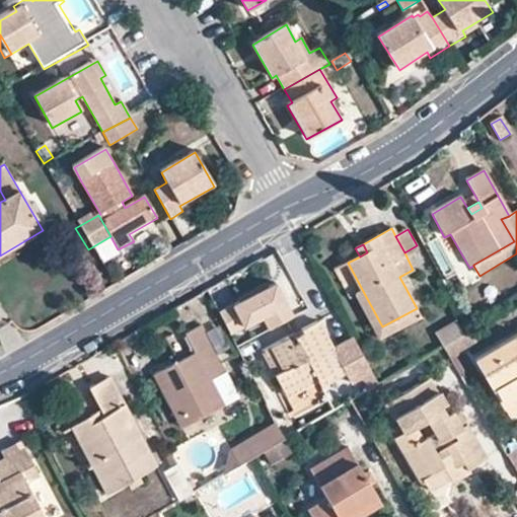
[(334,271),(350,300),(364,293),(348,263),(334,271)]
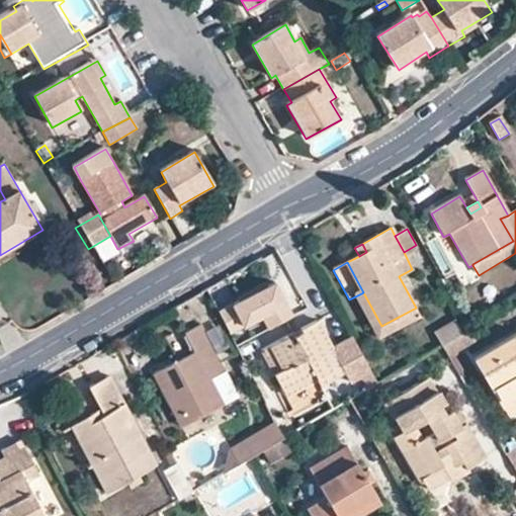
[(274,283),(219,313),(230,334),(252,322),(259,335),(292,317),(274,283)]
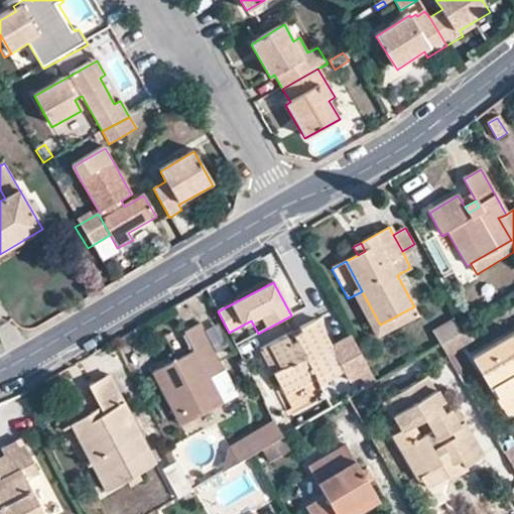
[(354,295),(377,340),(419,316),(414,306),(380,325),(362,291),(354,295)]
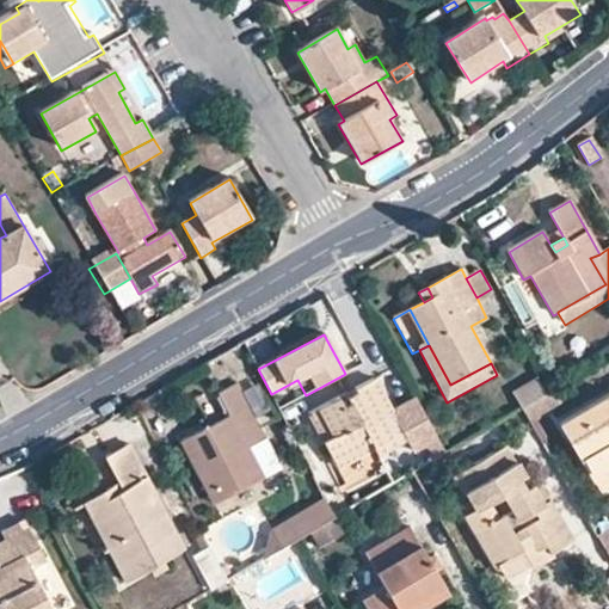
[(437,438),(416,399),(392,412),(374,380),(357,388),(360,393),(350,398),(352,403),(344,407),(339,398),(309,413),(338,467),(375,447),(381,455),(407,441),(413,451),(437,438)]
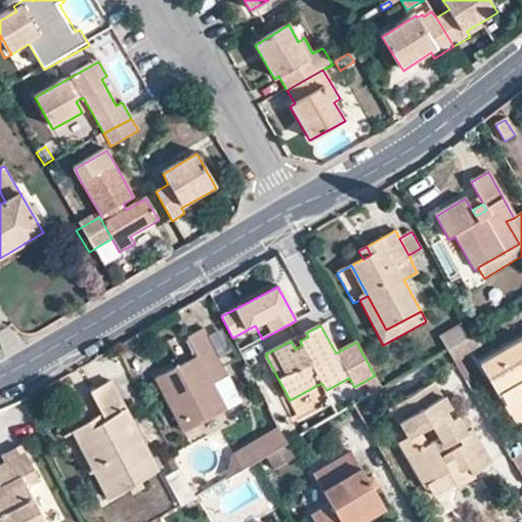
[(466,325),(444,336),(457,363),(479,353),(466,325)]
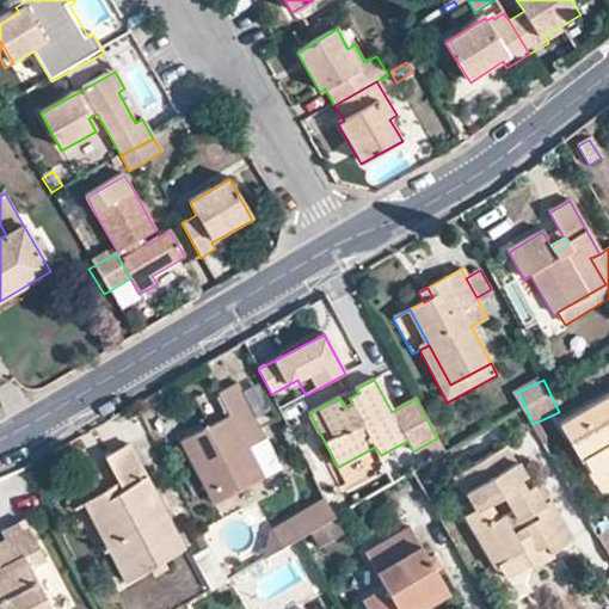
[(208,468),(223,500),(263,479),(259,472),(243,440),(259,431),(237,387),(220,395),(231,417),(184,441),(200,473),(208,468)]
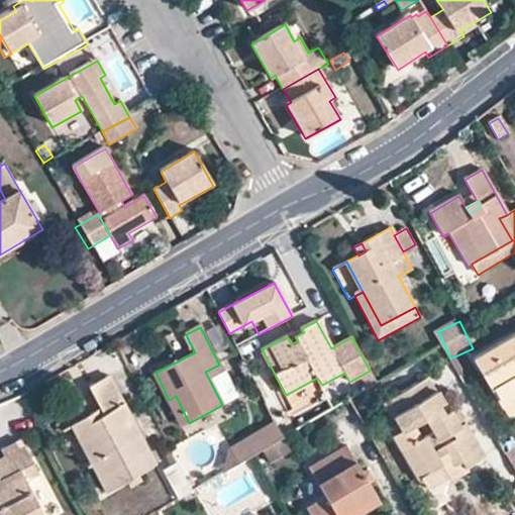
[(287,336),(291,344),(298,340),(296,336),(304,332),(302,328),(287,336)]
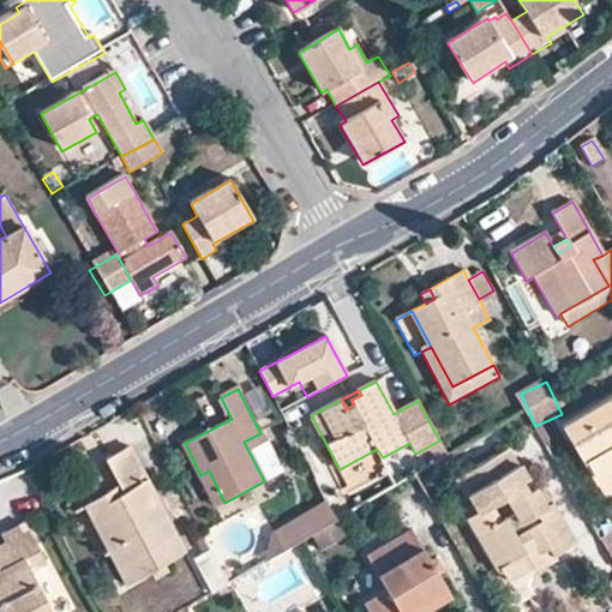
[(611,397),(564,425),(599,484),(611,475),(611,397)]
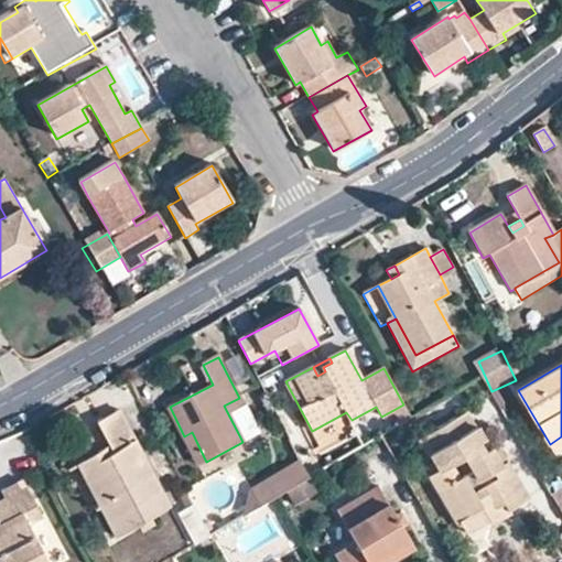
[(224,406),(239,435),(255,428),(239,398),(224,406)]
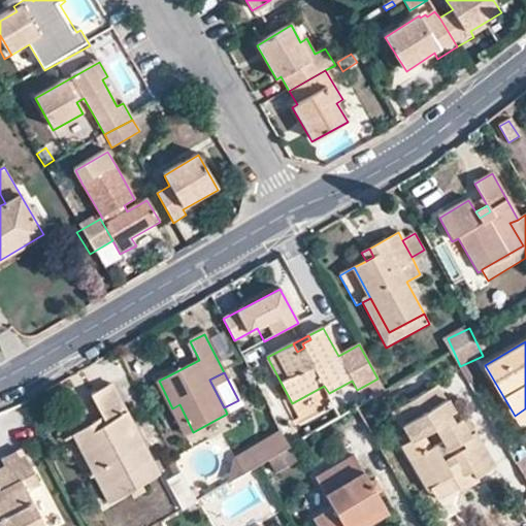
[(73,433),(108,502),(130,491),(142,485),(159,475),(111,385),(92,395),(103,418),(107,425),(99,428),(95,421),(73,433)]
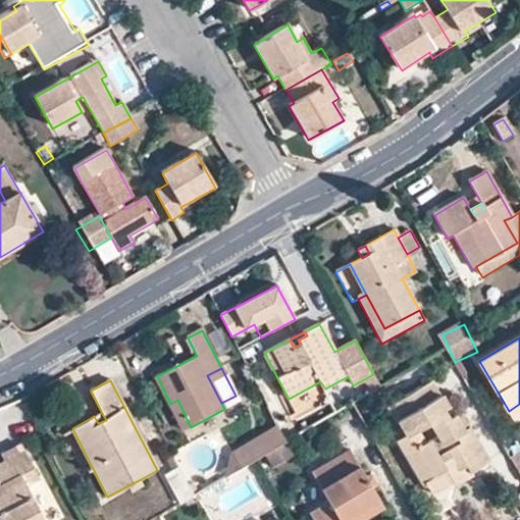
[(398,440),(423,483),(426,481),(448,469),(452,476),(468,466),(471,472),(490,461),(471,426),(465,429),(457,413),(450,417),(445,407),(449,405),(443,394),(438,397),(430,382),(388,407),(398,422),(401,421),(408,434),(398,440)]
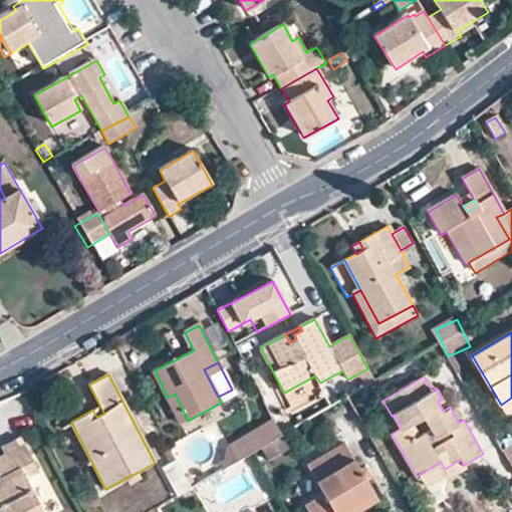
[(168,398),(182,424),(188,421),(175,394),(168,398)]
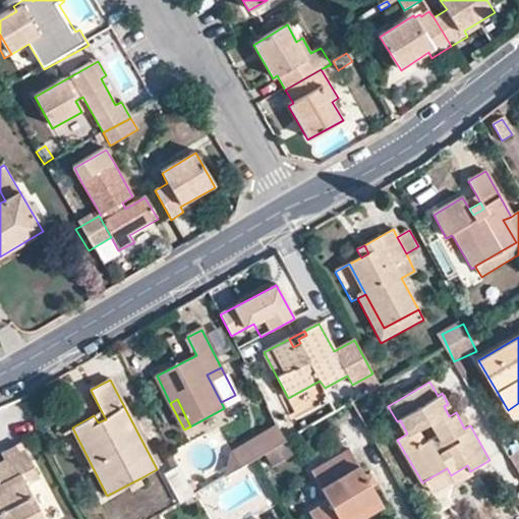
[(518,403),(508,410),(513,420),(518,416),(518,403)]
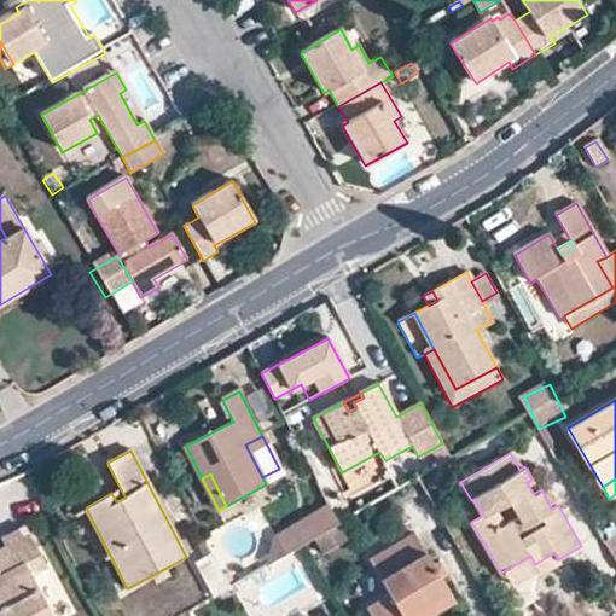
[(541,489),(551,509),(558,505),(547,486),(541,489)]
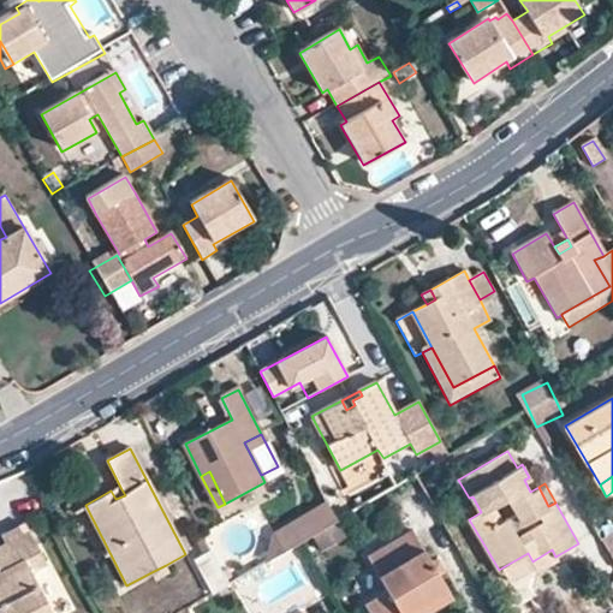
[(111,491),(115,499),(125,495),(120,487),(111,491)]
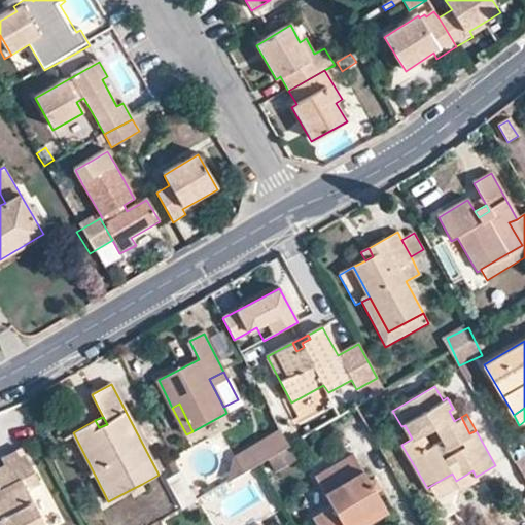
[(276,436),(283,450),(289,446),(283,433),(276,436)]
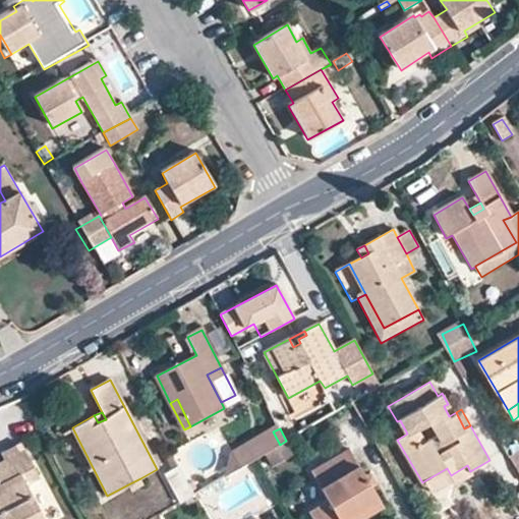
[(280,445),(273,431),(234,455),(230,474),(253,461),(280,445)]
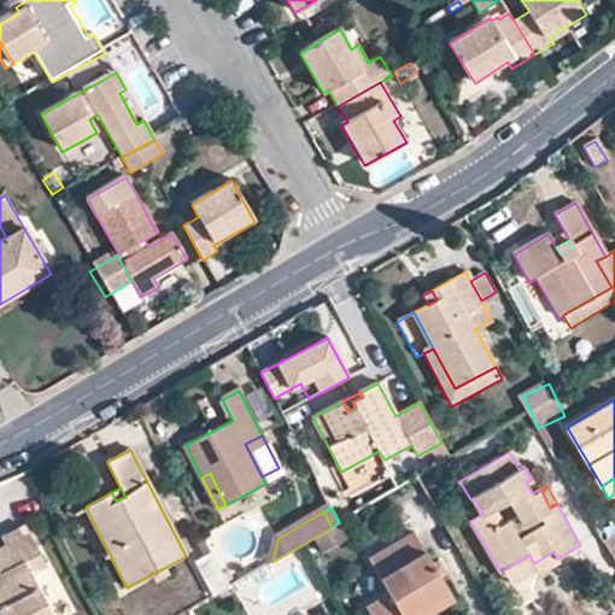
[(4,539),(11,554),(11,552),(18,569),(3,578),(0,572),(0,614),(52,614),(30,572),(46,564),(27,527),(4,539)]
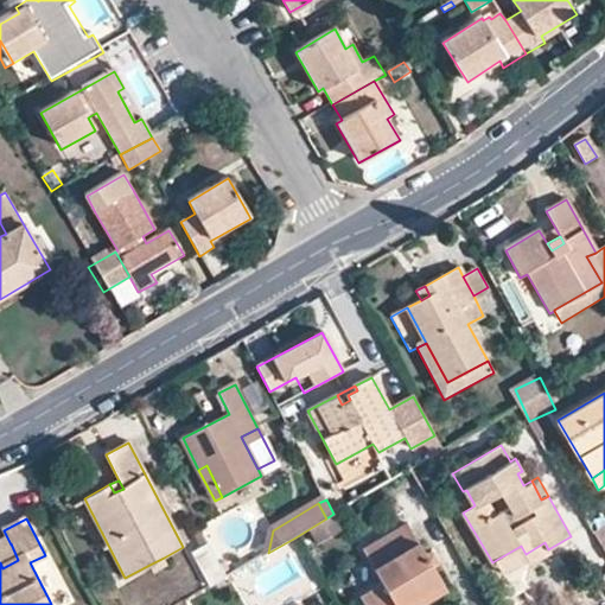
[(362,596),(367,604),(406,604),(443,584),(408,526),(364,552),(383,585),(362,596)]
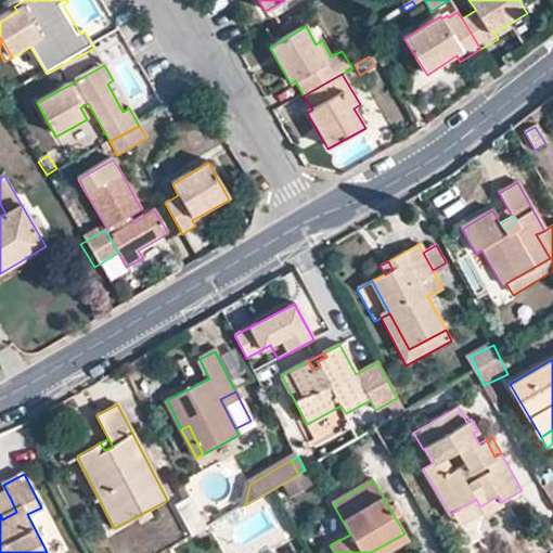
[(207,527),(191,496),(176,504),(193,536),(207,527)]
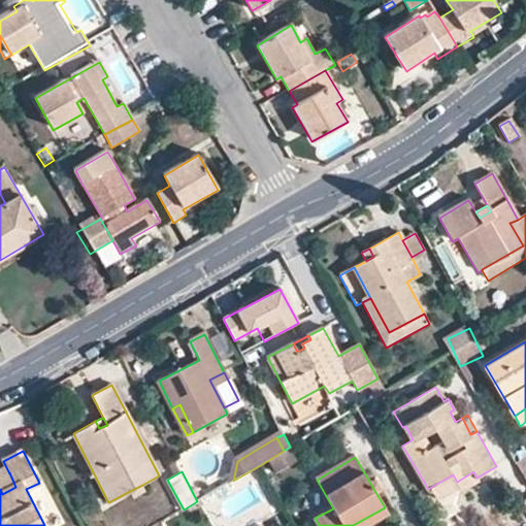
[(431,487),(438,499),(460,487),(463,491),(479,482),(477,478),(473,471),(457,482),(453,474),(431,487)]
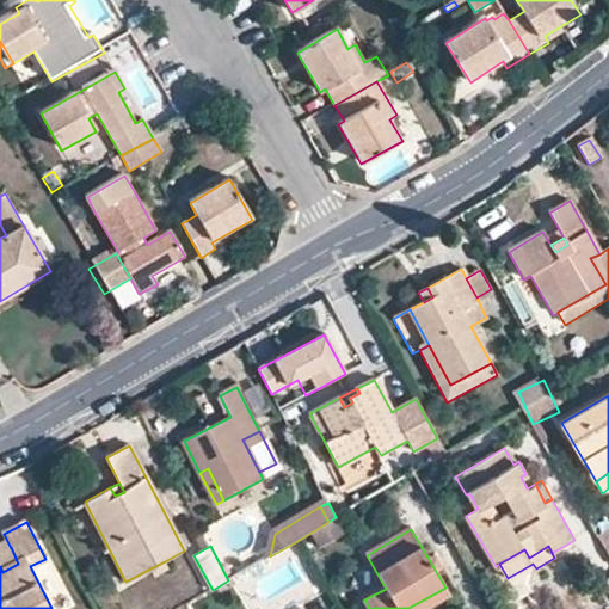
[(0,552),(0,566),(2,572),(18,564),(11,547),(11,548),(0,552)]
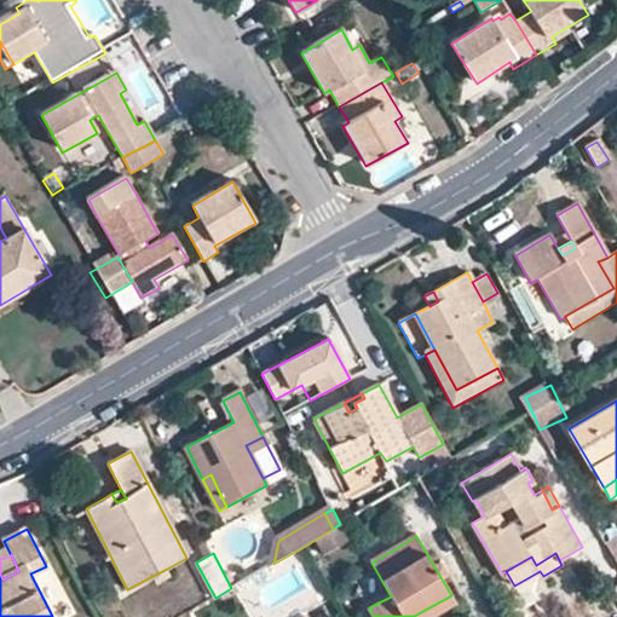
[(153,576),(159,586),(172,577),(167,569),(153,576)]
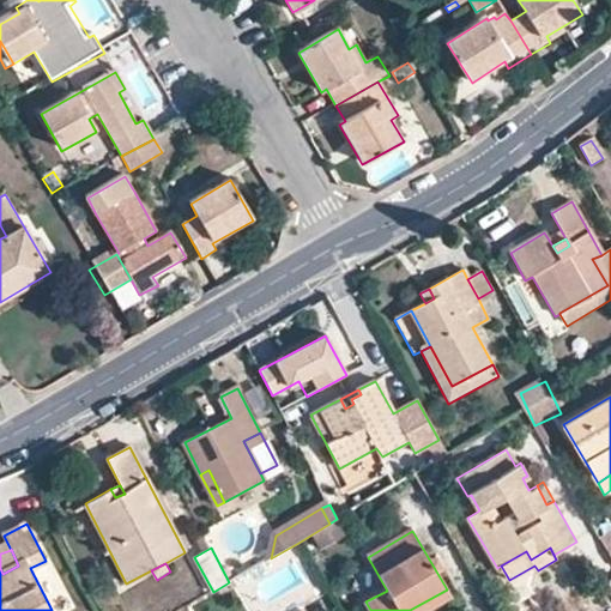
[(430,610),(453,598),(447,590),(410,610),(430,610)]
